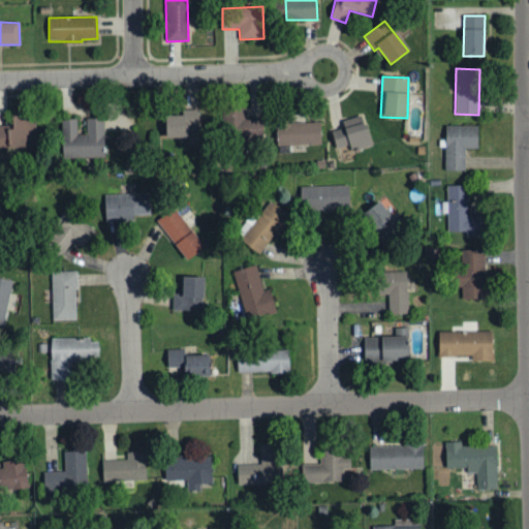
[(183,116),(165,116),(165,138),(187,137),(187,146),(198,146),(198,110),(183,110),(183,116)]
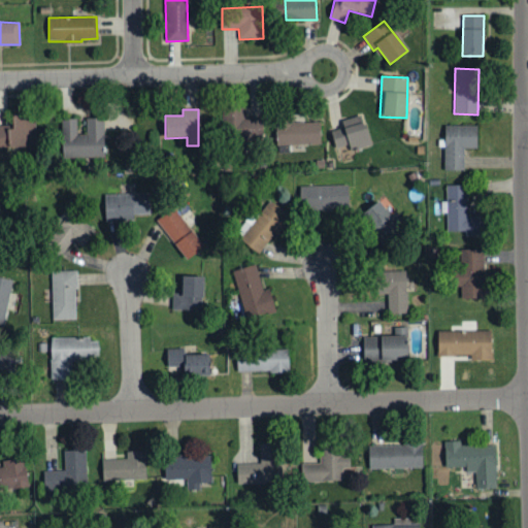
[(232,137),(262,138),(263,118),(249,118),(250,109),(233,109),(232,137)]
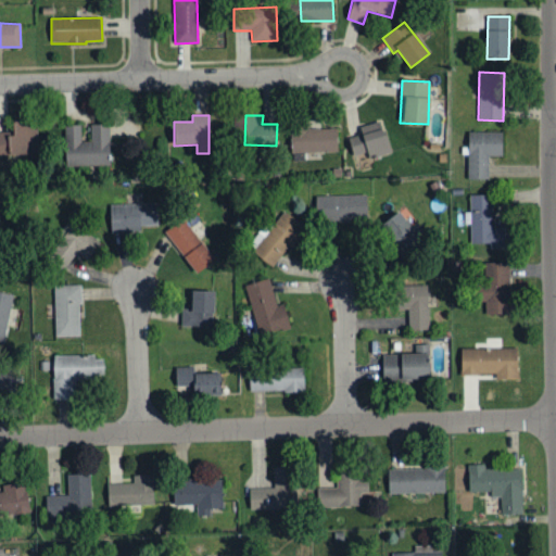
[(391,153),(381,121),(361,127),(363,134),(349,138),(354,156),(367,152),(370,160),(391,153)]
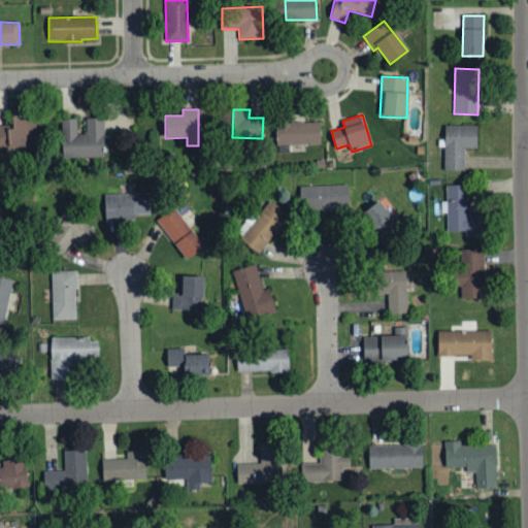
[(0,146),(35,146),(34,116),(11,116),(11,125),(0,125),(0,146)]
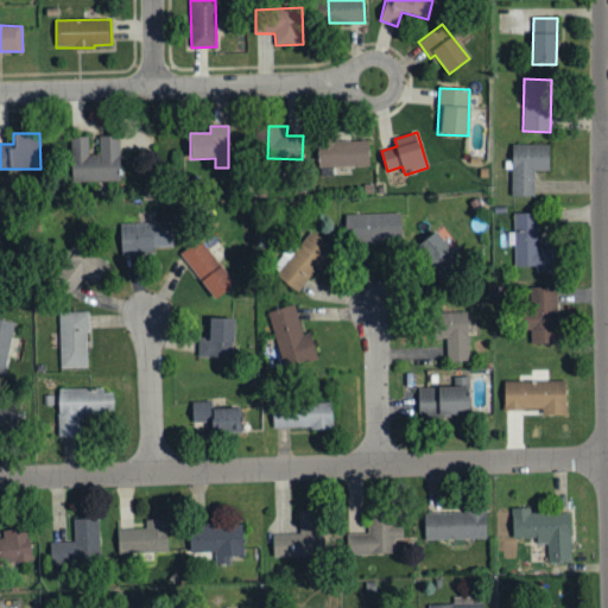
[(120,181),(119,135),(99,137),(99,154),(88,154),(88,138),(70,138),(71,182),(120,181)]
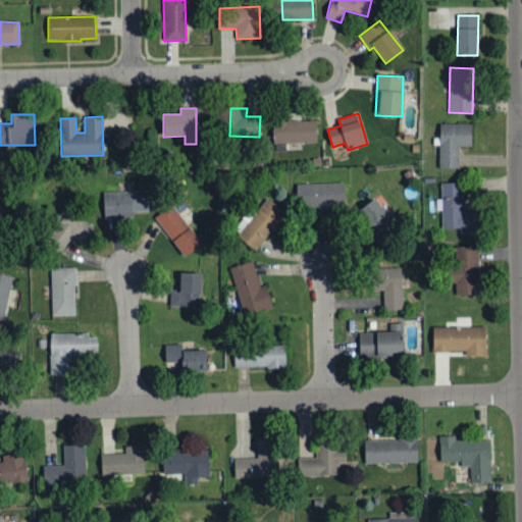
[(317,142),(316,120),(274,121),(274,143),(317,142)]
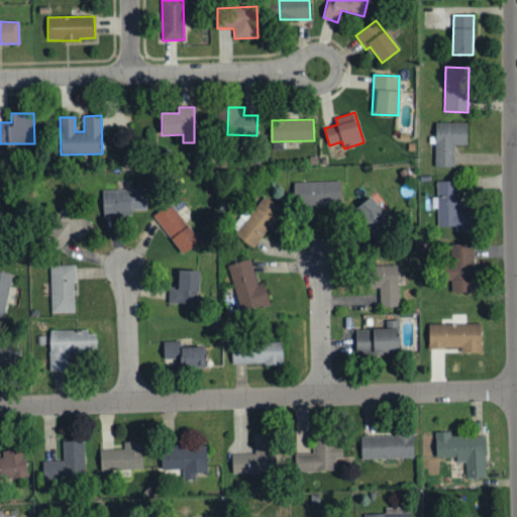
[(467,145),(467,122),(435,122),(435,167),(454,167),(454,144),(467,145)]
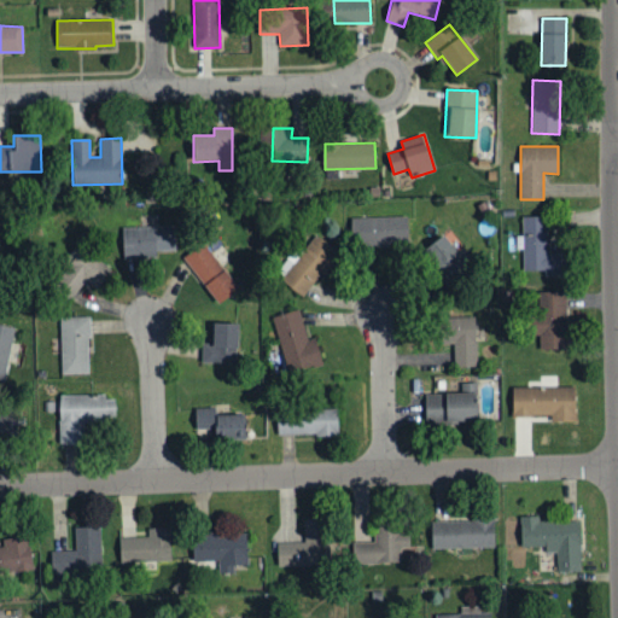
[(543,277),(565,277),(565,254),(549,254),(548,216),(523,217),(523,272),(543,270),(543,277)]
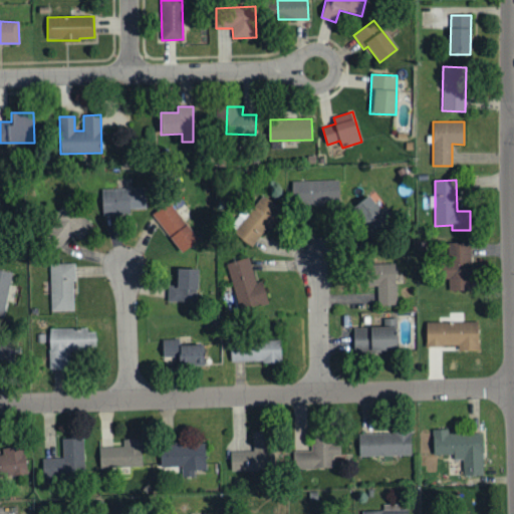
[(292,182),(293,205),(339,204),(338,181),(292,182)]
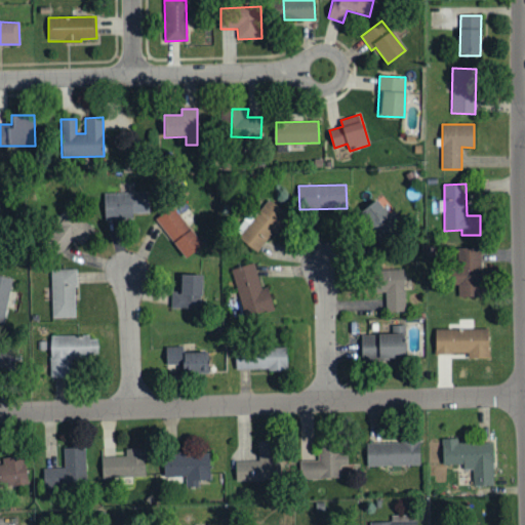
[(148,192),(104,194),(105,220),(132,219),(132,213),(149,213),(148,192)]
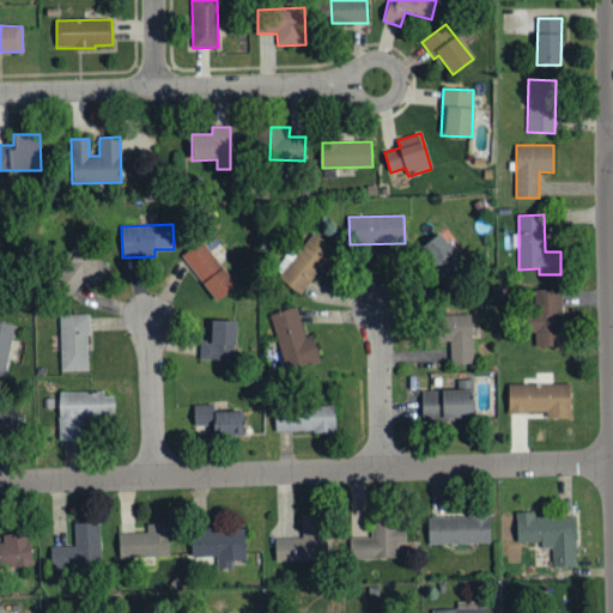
[(304,296),(334,248),(309,232),(279,281),(304,296)]
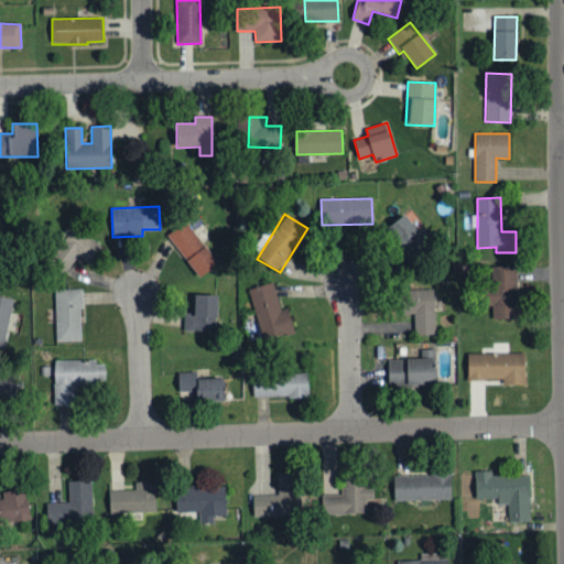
[(423,237),(403,215),(384,232),(403,255),(423,237)]
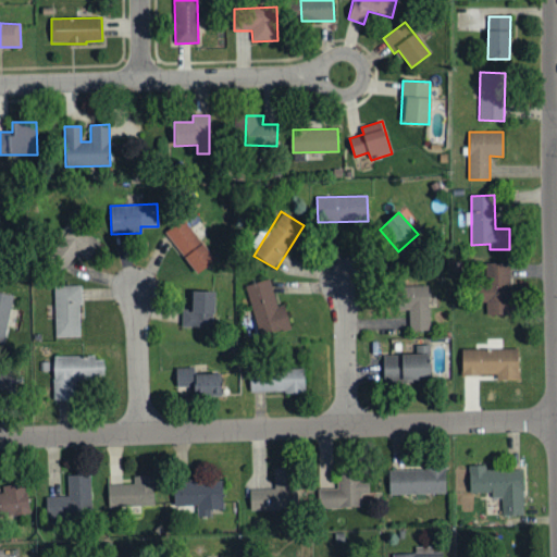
[(214,261),(182,219),(164,233),(196,274),(214,261)]
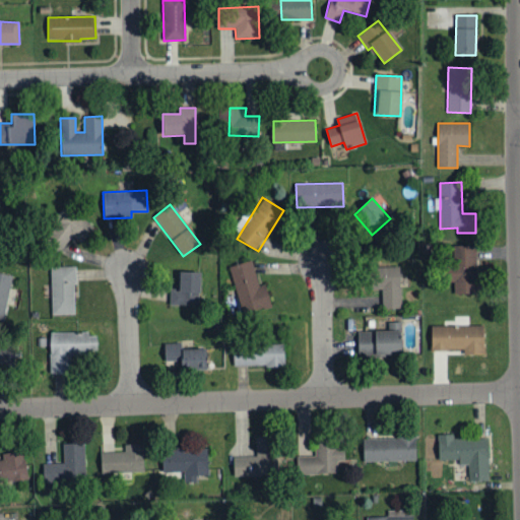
[(93,228),(67,208),(46,238),(62,250),(71,237),(81,244),(93,228)]
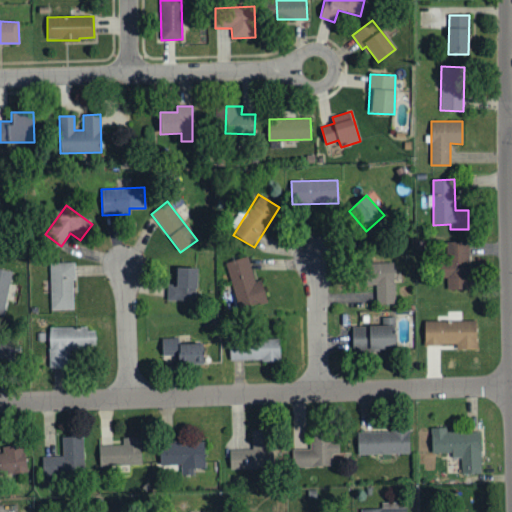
[(446,242),(446,278),(447,278),(447,290),(470,290),(470,242),(446,242)]
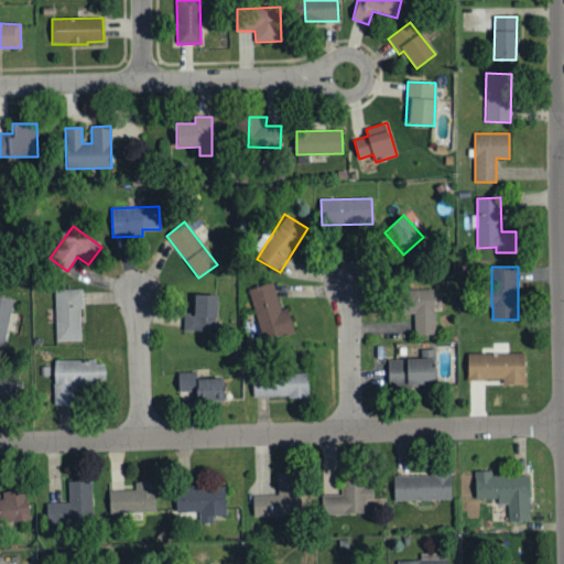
[(248,290),(262,342),(293,333),(288,308),(280,311),(273,283),(248,290)]
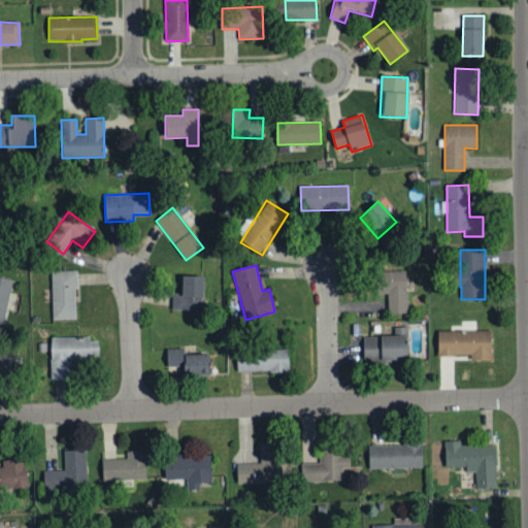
[(407,314),(406,270),(380,271),(380,294),(388,294),(388,315),(407,314)]
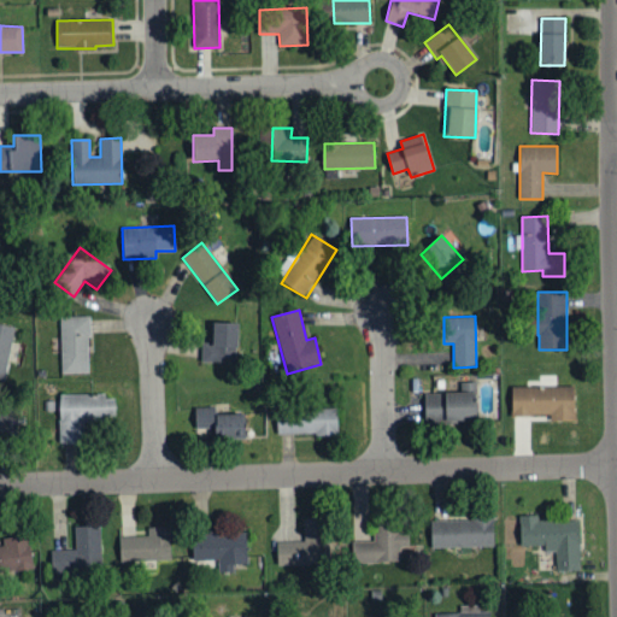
[(60,374),(89,374),(88,317),(59,317),(60,374)]
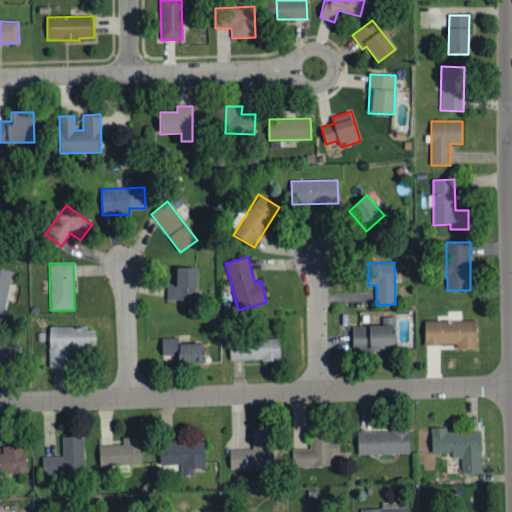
[(197,268),(176,268),(175,285),(168,285),(167,300),(196,301),(197,268)]
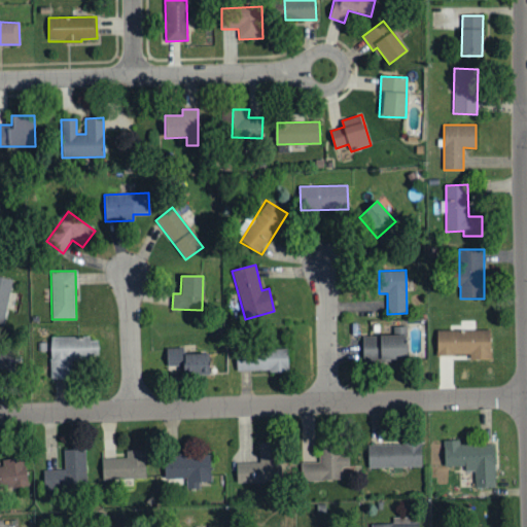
[(12,280),(0,277),(0,326),(3,327),(12,280)]
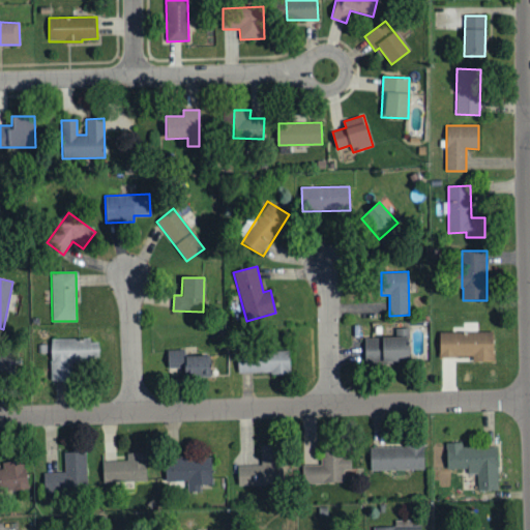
[(440,358),(472,357),(472,362),(494,362),(493,332),(439,332),(440,358)]
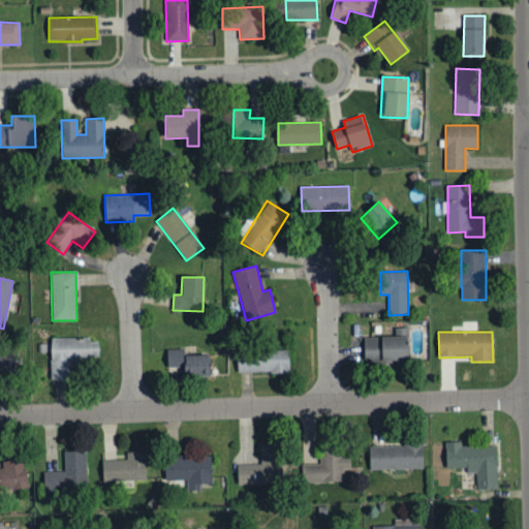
[(407,337),(364,337),(364,362),(408,361),(407,337)]
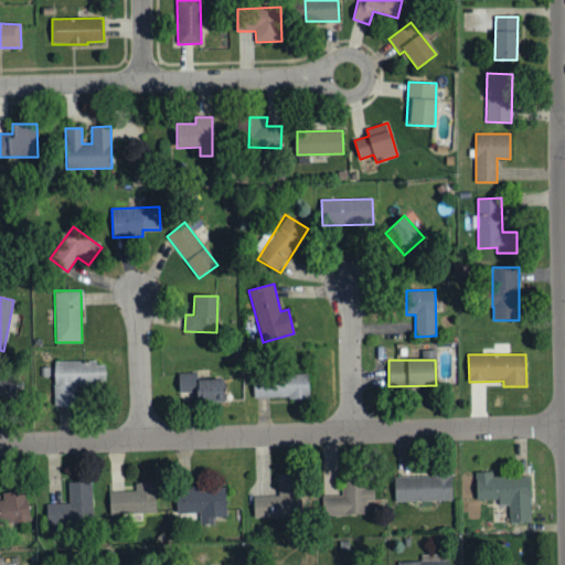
[(105,385),(105,362),(53,363),(54,407),(76,406),(76,386),(105,385)]
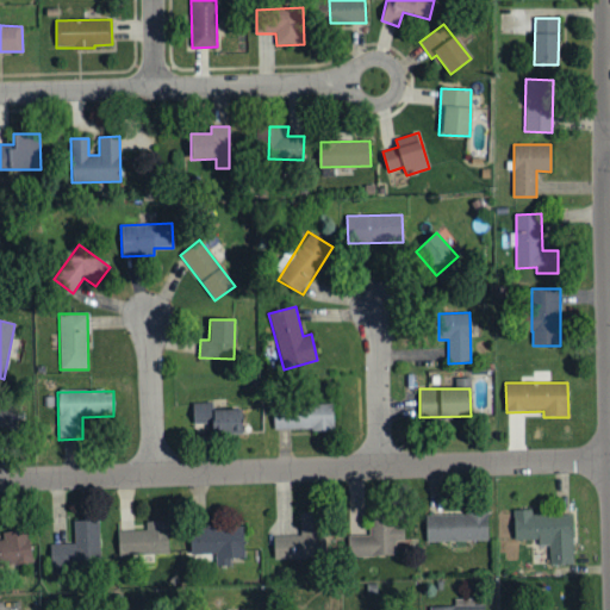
[(212,403),(193,403),(193,423),(206,422),(207,434),(242,433),(242,409),(213,410),(212,403)]
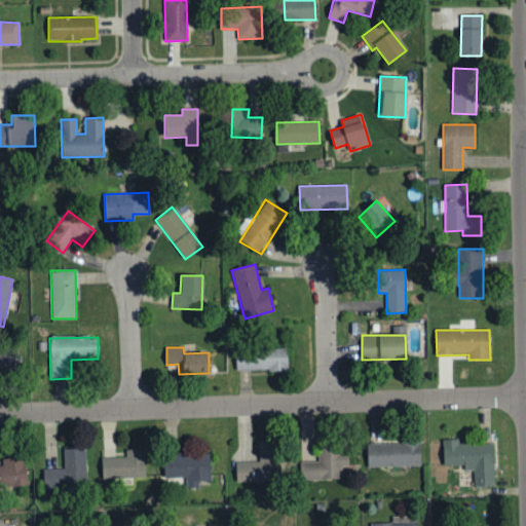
[(287,347),(236,348),(236,371),(287,370),(287,347)]
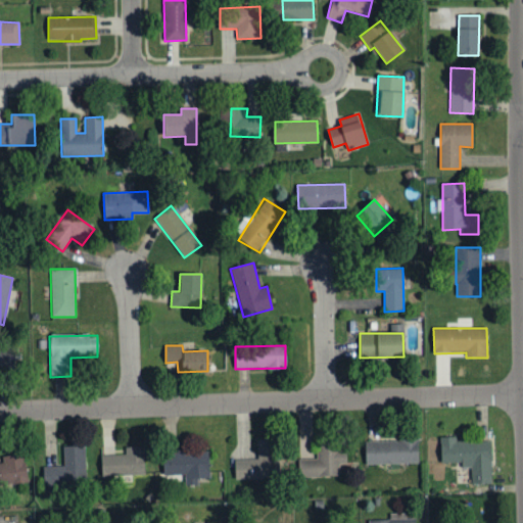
[(491,483),(490,441),(456,441),(456,437),(440,437),(440,463),(462,463),(462,467),(471,467),(471,484),(491,483)]
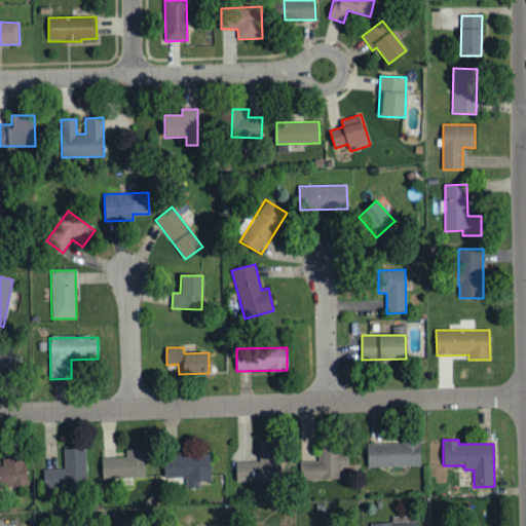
[(235,462),(236,482),(279,481),(278,442),(259,443),(259,462),(235,462)]
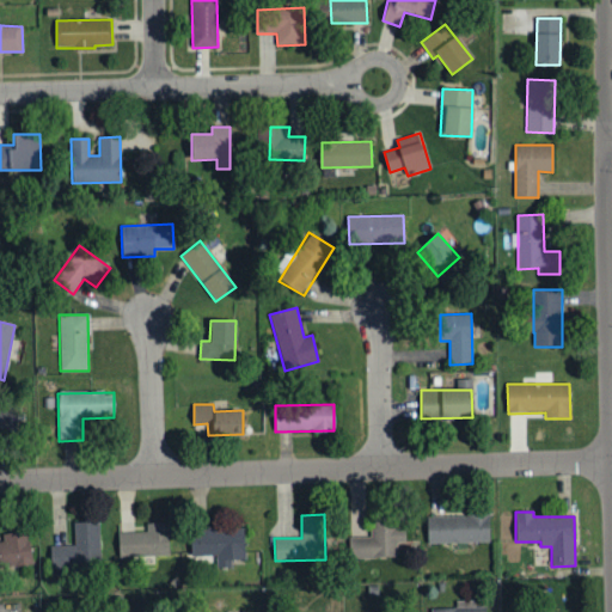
[(427,516),(428,544),(489,543),(489,515),(427,516)]
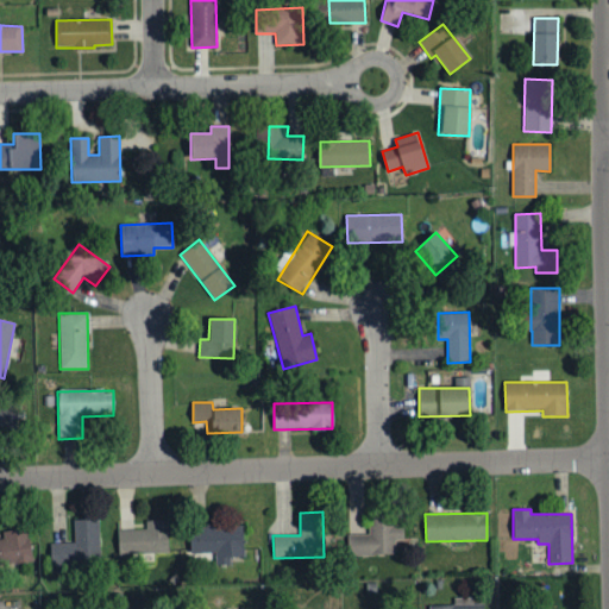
[(100,565),(99,520),(73,521),(74,544),(50,544),(50,566),(100,565)]
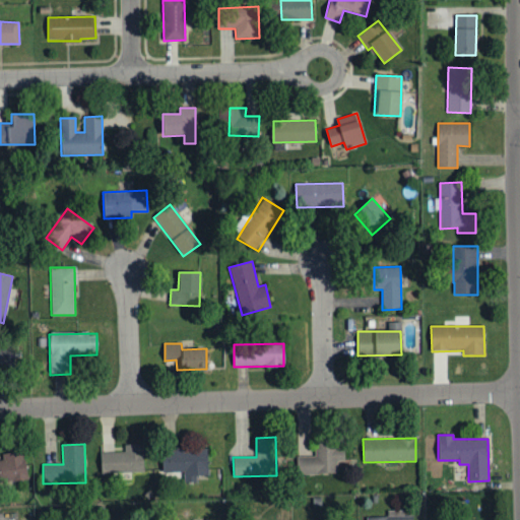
[(124,453),(101,453),(101,473),(143,472),(142,444),(124,445),(124,453)]
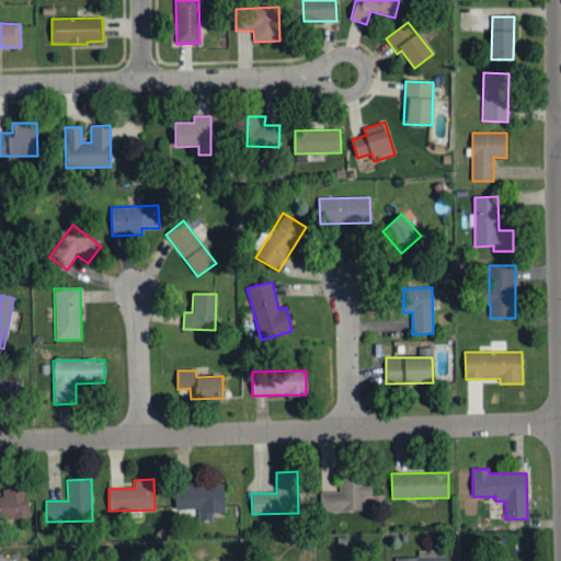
[(225,514),(224,483),(174,485),(175,510),(198,508),(198,521),(212,521),(212,515),(225,514)]
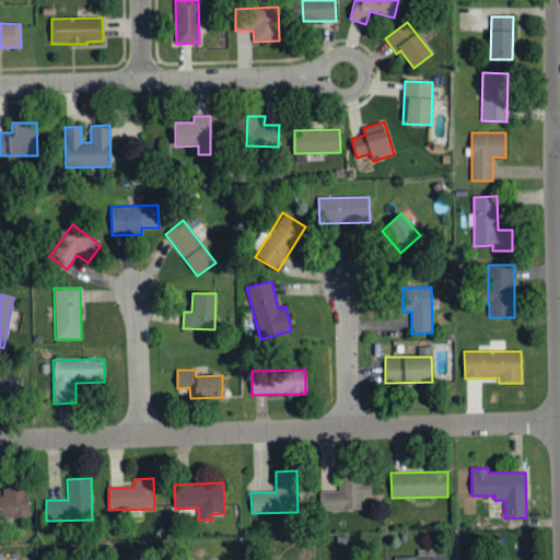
[(0,517),(27,517),(26,488),(2,489),(2,498),(0,497),(0,517)]
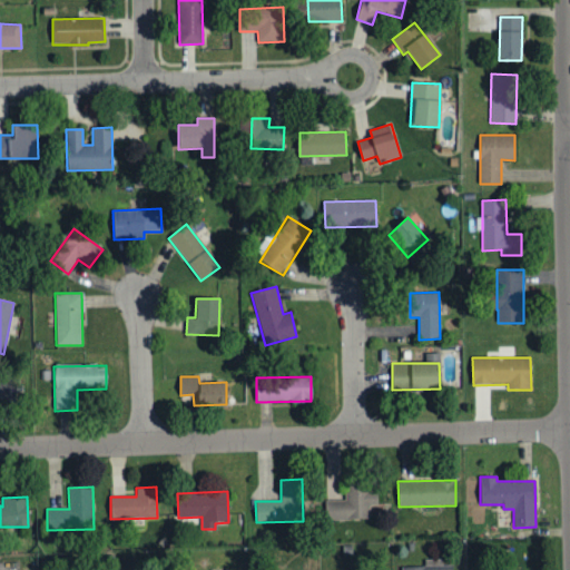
[(401,569),(452,569),(452,566),(443,566),(442,559),(424,560),(425,567),(402,568),(401,569)]
